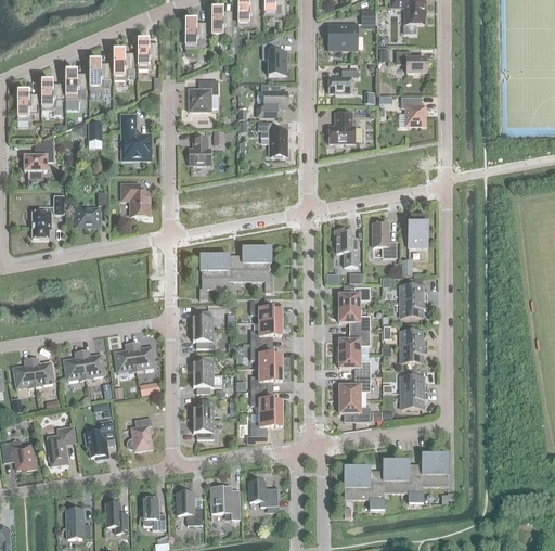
[(258,25),(258,0),(236,0),(237,25),(258,25)]
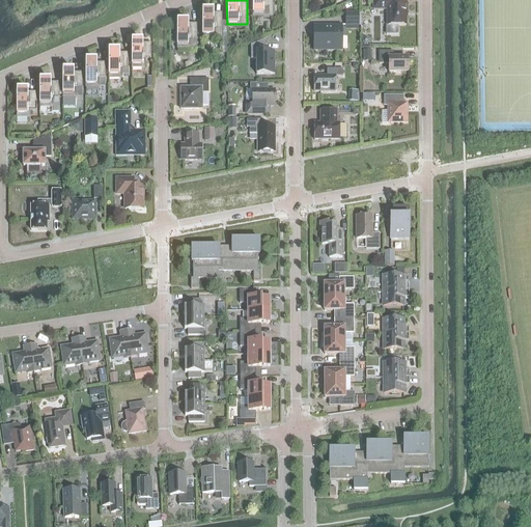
[(272,14),(272,0),(251,0),(252,14),(272,14)]
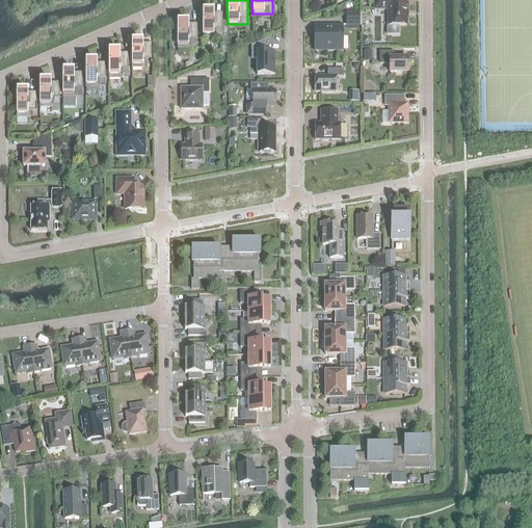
[(405,8),(407,8),(407,0),(373,0),(374,6),(389,6),(389,22),(387,22),(387,31),(398,31),(398,22),(405,22),(405,8)]
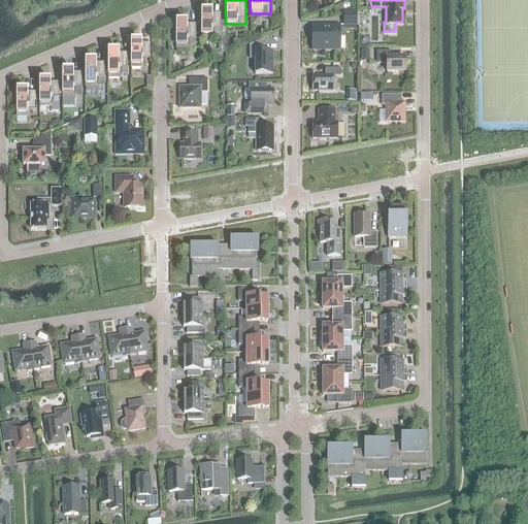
[(342,8),(342,22),(356,22),(356,8),(342,8)]
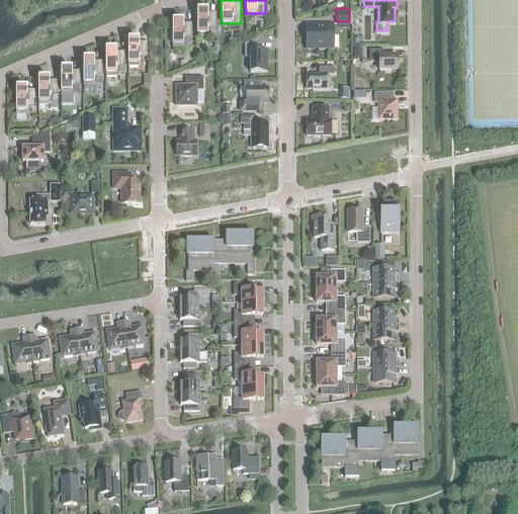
[(217,33),(217,9),(196,9),(196,34),(217,33)]
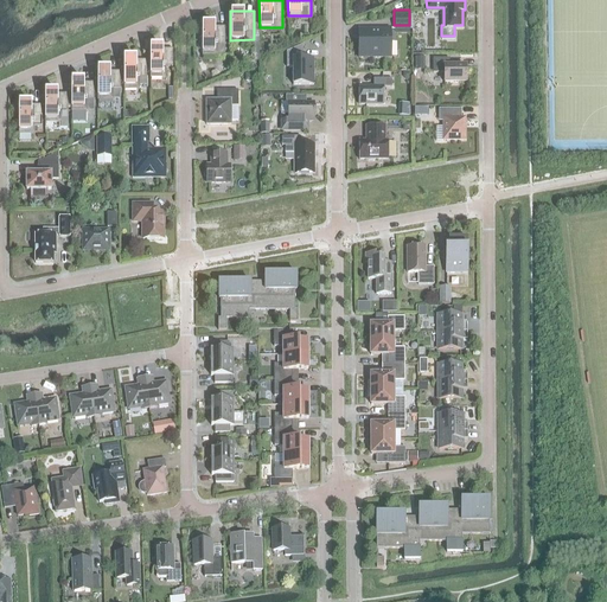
[(224,52),(224,23),(202,24),(202,52),(224,52)]
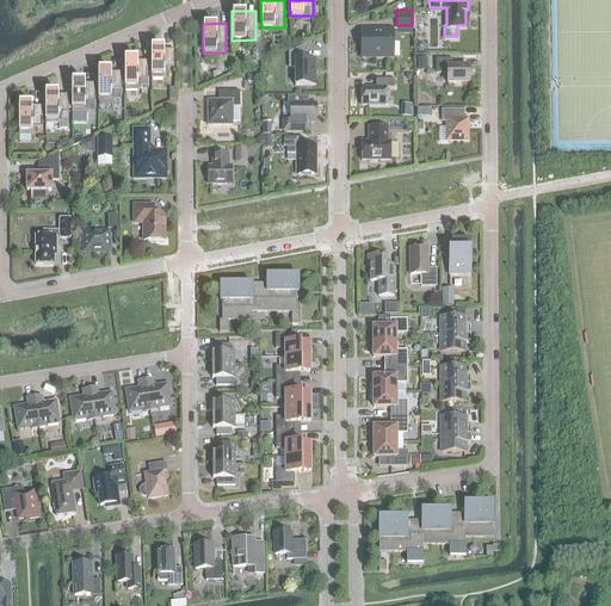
[(393,54),(393,25),(364,25),(364,37),(360,37),(360,54),(393,54)]
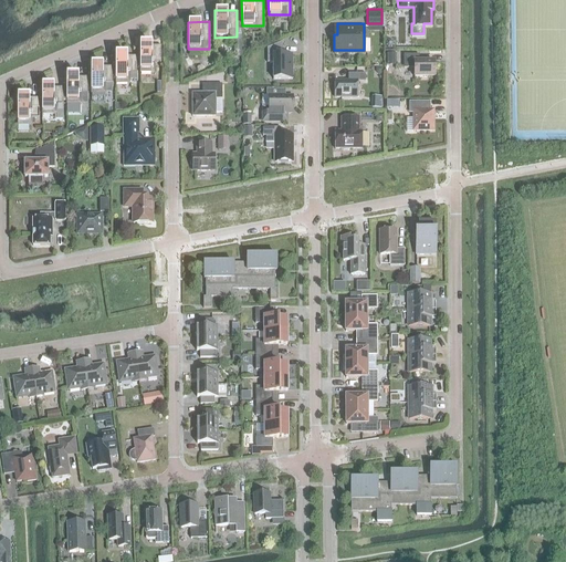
[(282,51),(282,38),(266,44),(266,59),(273,59),(273,75),(292,75),(292,51),(282,51)]
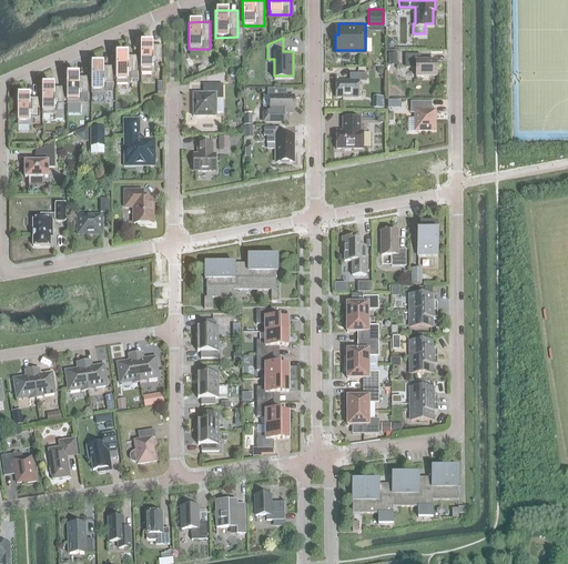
[(161,59),(161,42),(140,42),(140,70),(155,69),(154,59),(161,59)]
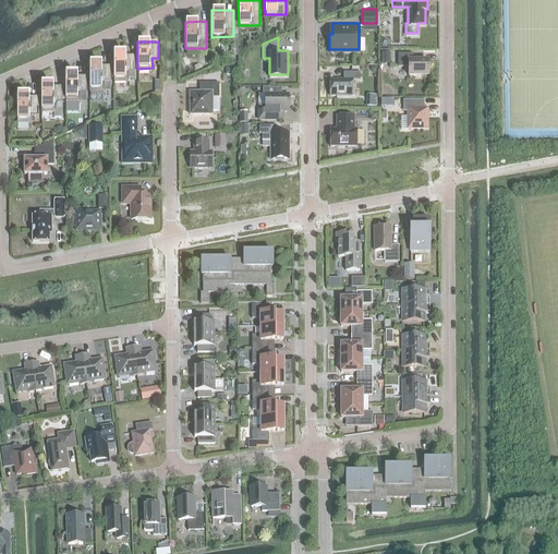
[(381,60),(390,60),(390,49),(381,49),(381,60)]
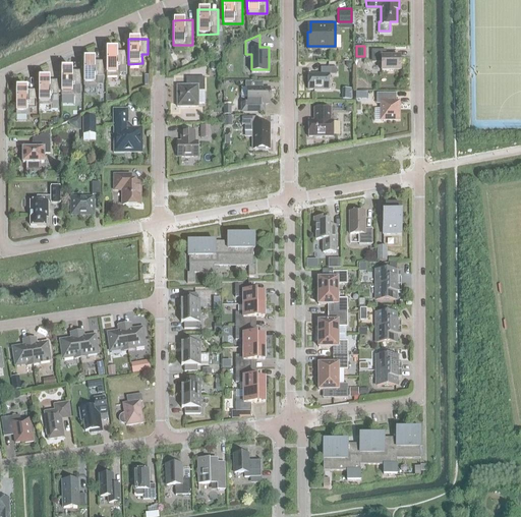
[(386,54),(386,47),(371,47),(371,59),(381,59),(381,67),(399,67),(399,61),(401,60),(401,56),(399,55),(399,54),(386,54)]
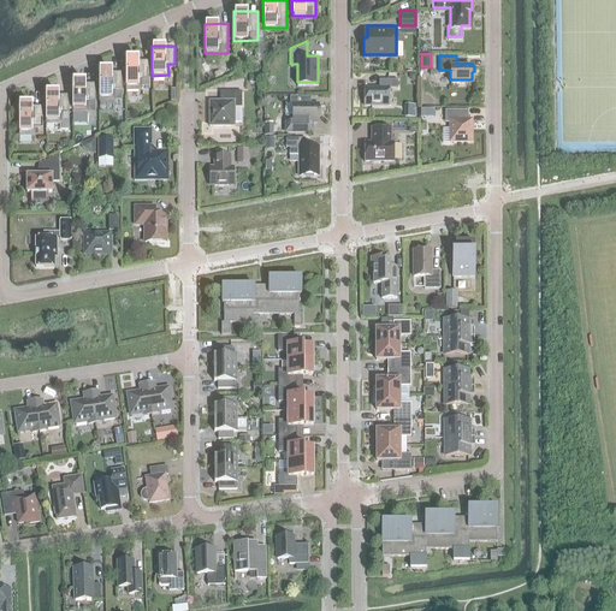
[(148,82),(148,75),(148,57),(125,58),(125,87),(141,87),(141,82),(148,82)]
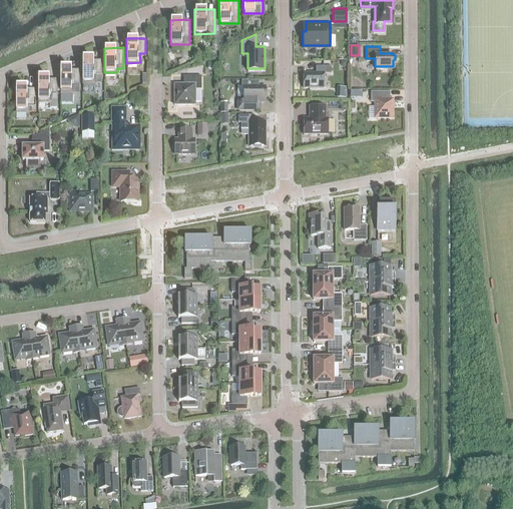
[(82,56),(82,81),(95,81),(95,80),(95,72),(101,72),(101,57),(94,57),(93,57),(92,56),(82,56)]
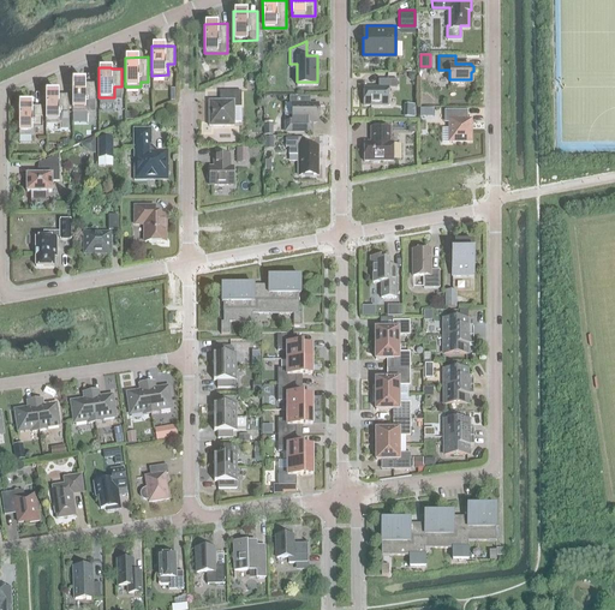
[(396,84),(396,76),(378,76),(378,84),(363,84),(363,102),(388,102),(388,84),(396,84)]
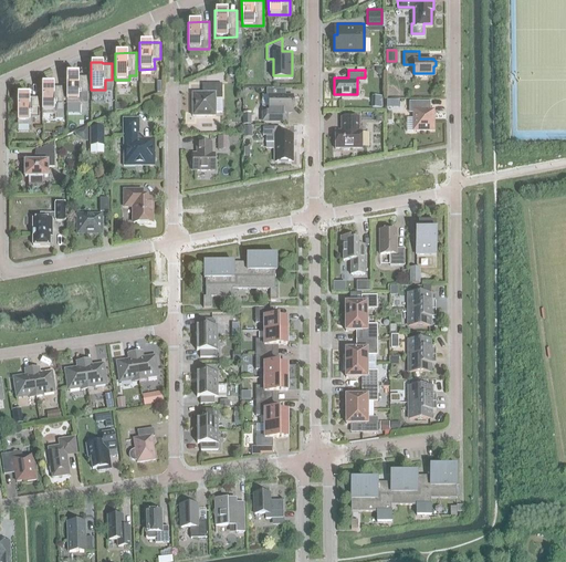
[(87,90),(87,73),(66,73),(66,101),(81,101),(81,100),(81,90),(87,90)]
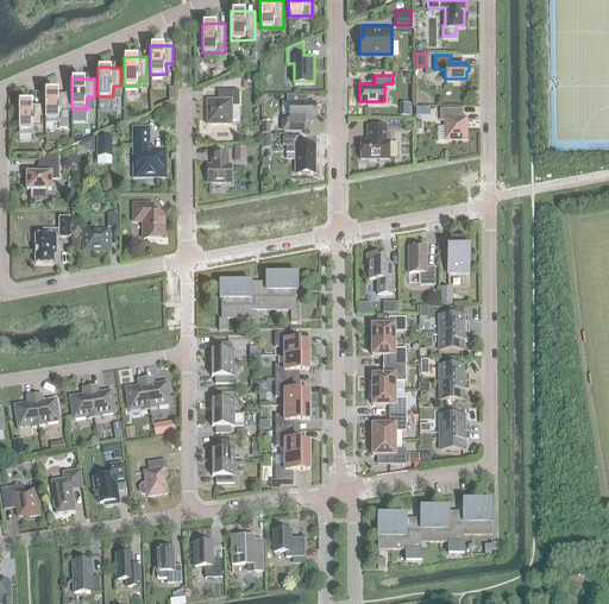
[(238,102),(238,87),(220,87),(220,96),(206,96),(207,121),(231,121),(231,102),(238,102)]
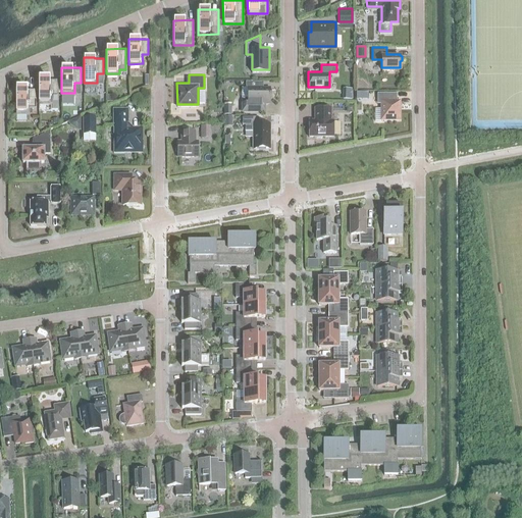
[(58,78),(38,78),(39,102),(52,102),(52,106),(58,106),(58,78)]
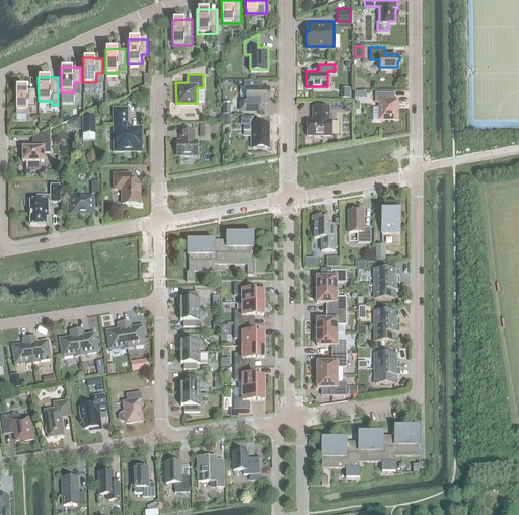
[(262,85),(262,78),(244,78),(244,83),(246,85),(246,94),(240,94),(240,108),(261,108),(261,100),(268,100),(268,85),(262,85)]
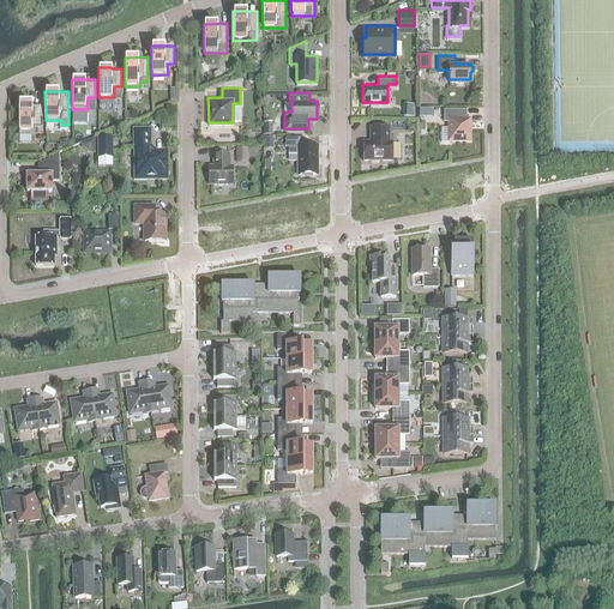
[(42,120),(42,102),(18,102),(18,132),(35,132),(35,120),(42,120)]
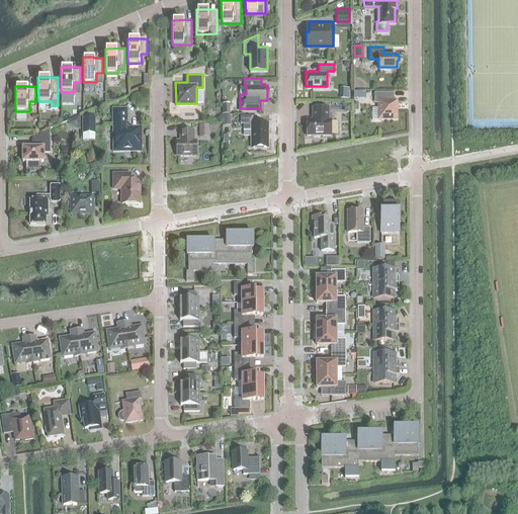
[(372,104),(372,116),(378,116),(378,115),(396,115),(396,98),(392,98),(392,90),(374,90),(374,99),(378,99),(378,104),(372,104)]
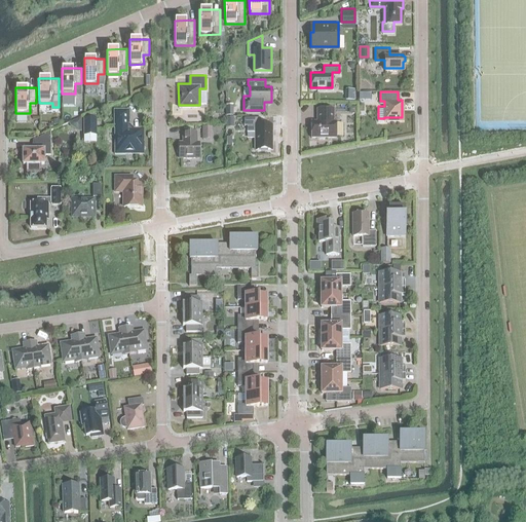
[(333,118),(333,106),(317,106),(317,118),(310,118),(311,135),(316,135),(318,137),(323,137),(325,135),(336,135),(335,118),(333,118)]
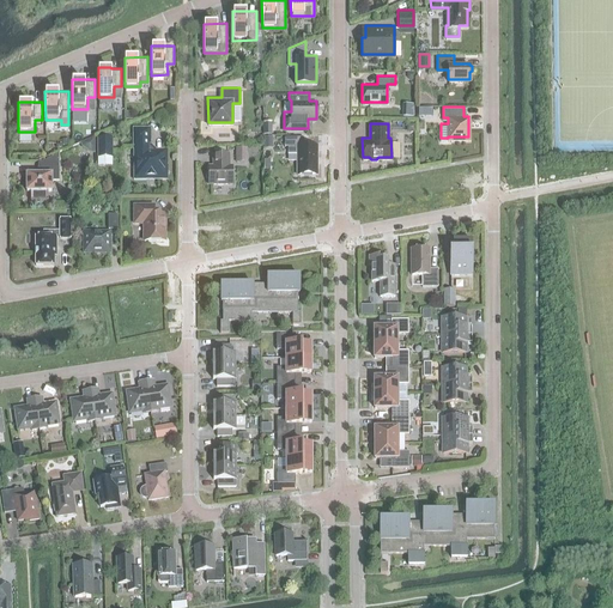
[(149,143),(149,126),(133,126),(133,144),(135,144),(135,164),(133,164),(133,176),(146,176),(146,174),(165,174),(165,170),(168,168),(165,166),(165,147),(153,147),(153,146),(150,143),(149,143)]
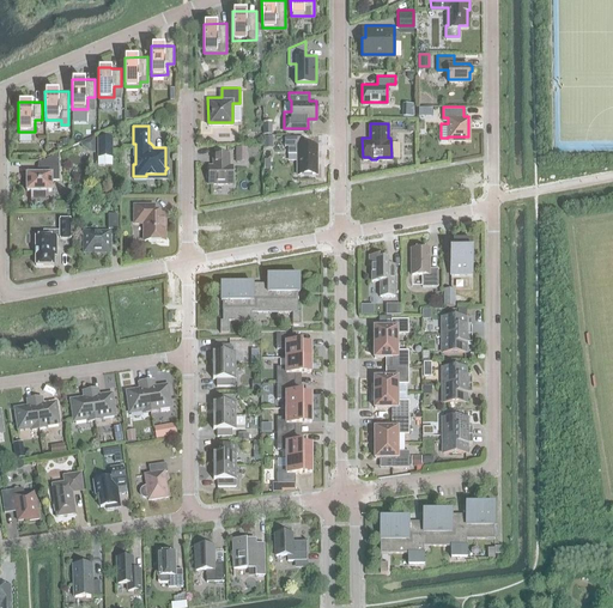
[(111,131),(103,131),(103,134),(98,134),(97,154),(113,154),(113,134),(111,134),(111,131)]
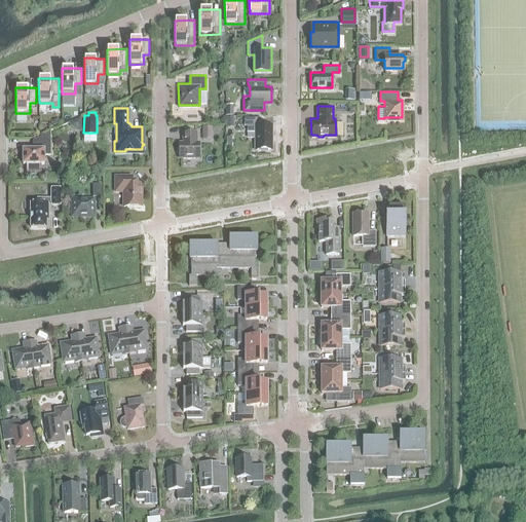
[(78,127),(81,127),(82,114),(70,119),(71,122),(78,127)]
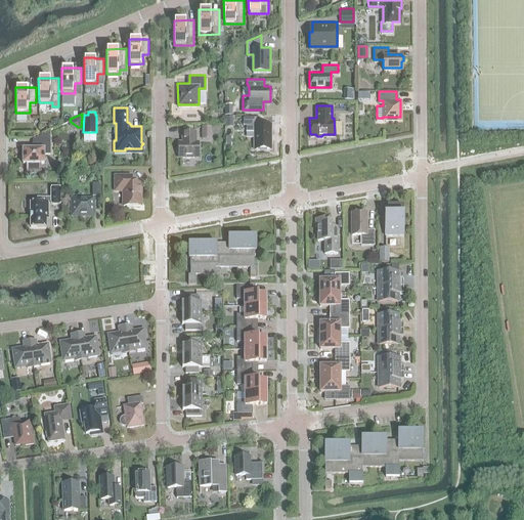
[(259,122),(259,115),(243,115),(243,122),(246,122),(246,129),(254,129),(254,146),(270,146),(270,122),(259,122)]
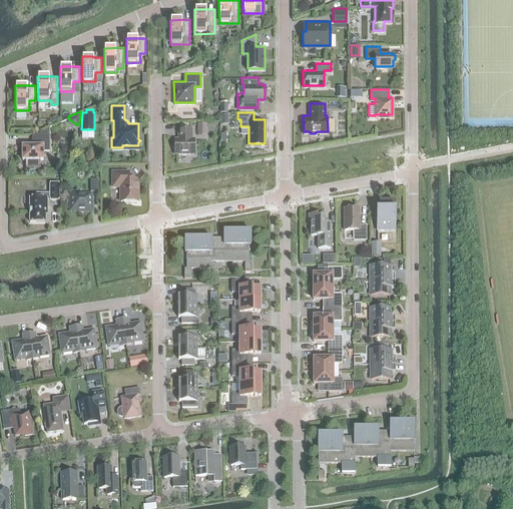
[(197,120),(197,133),(206,133),(206,120),(197,120)]
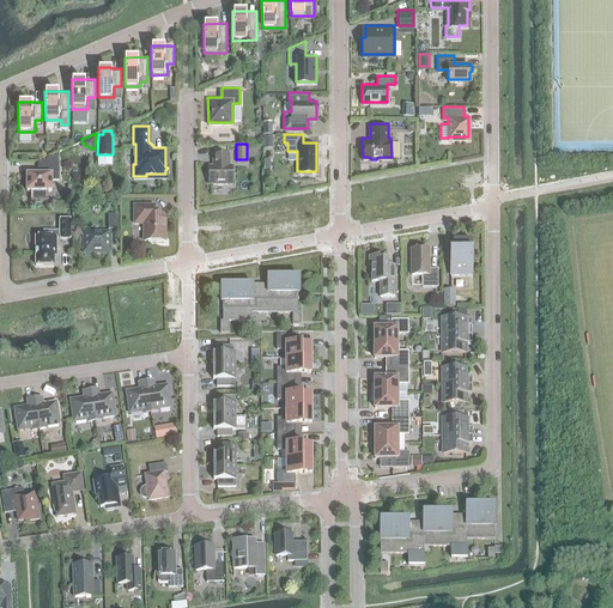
[(229,163),(229,151),(213,151),(213,163),(208,163),(208,181),(232,181),(232,163),(229,163)]
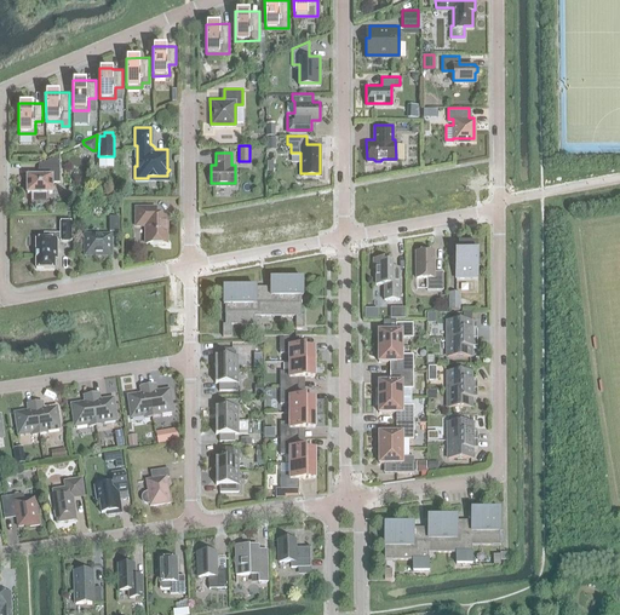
[(59,179),(59,165),(47,166),(41,166),(41,173),(27,173),(27,190),(30,190),(30,200),(49,200),(49,190),(52,189),(52,179),(59,179)]
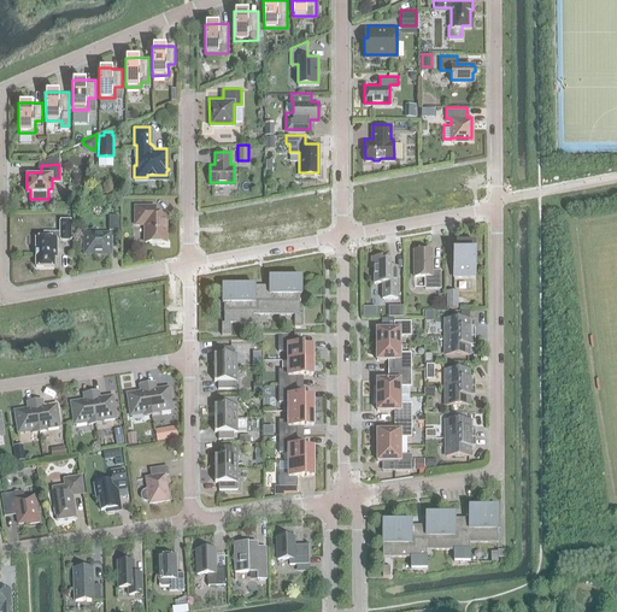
[(154,212),(154,202),(135,204),(135,222),(145,222),(145,239),(148,239),(148,240),(165,240),(165,222),(166,221),(166,212),(154,212)]
